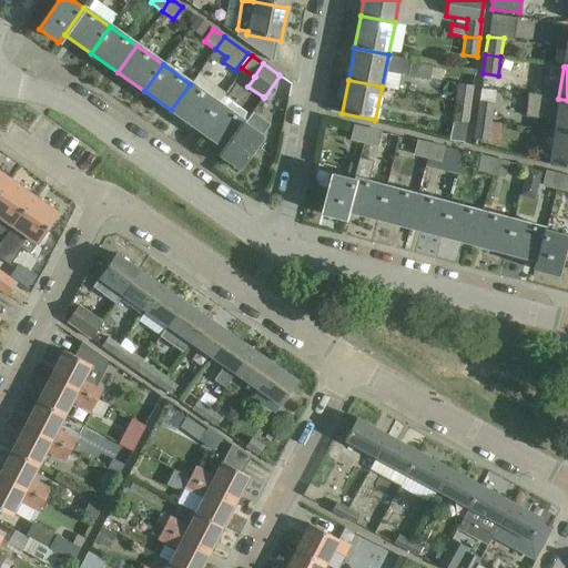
[(199,130),(217,103),(190,84),(171,110),(199,130)]
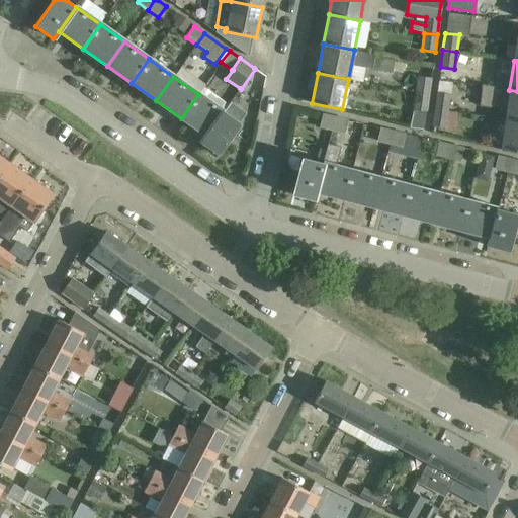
[(417,77),(415,93),(429,95),(431,79),(417,77)]
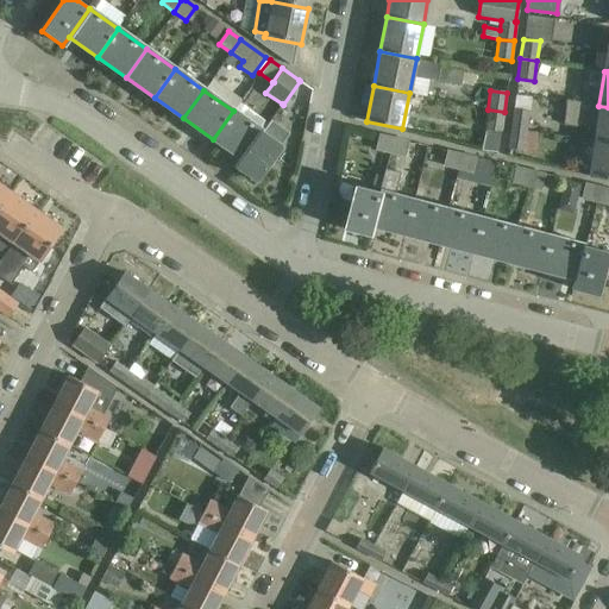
[(608,107),(598,106),(566,101),(563,125),(596,130),(594,140),(608,142),(608,107)]
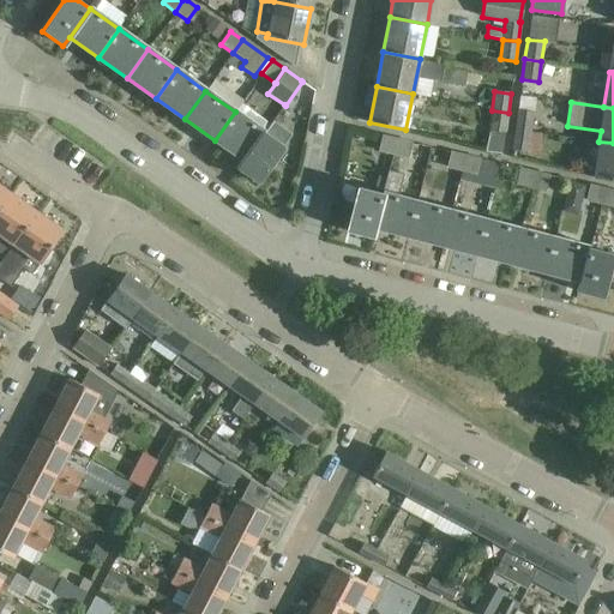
[(506,132),(509,113),(492,110),(489,130),(506,132)]
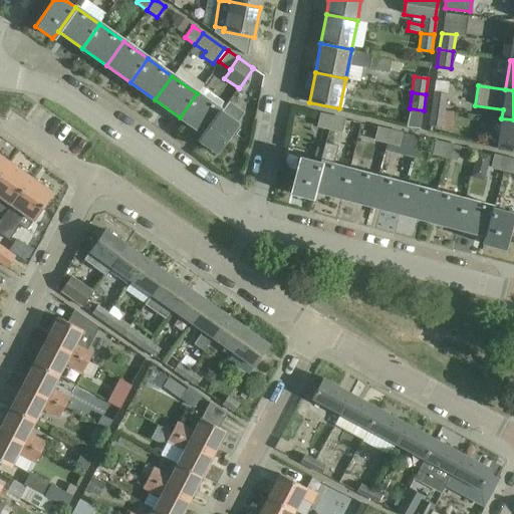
[(433,92),(431,108),(445,110),(447,94),(433,92)]
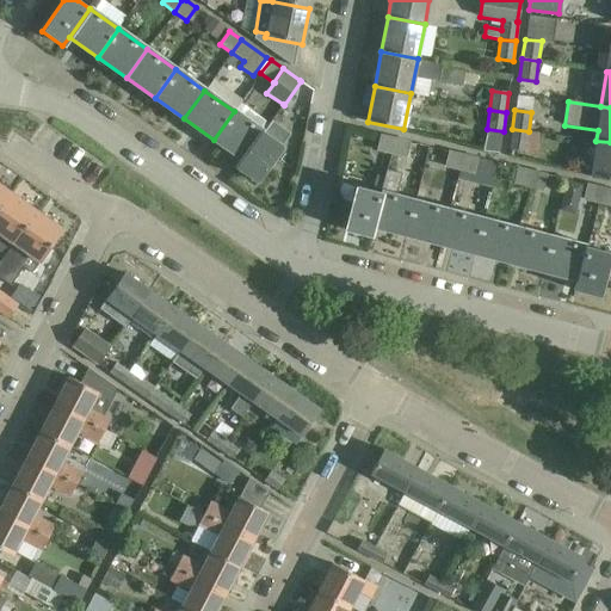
[(242,160),(263,131),(234,111),(214,140),(242,160)]
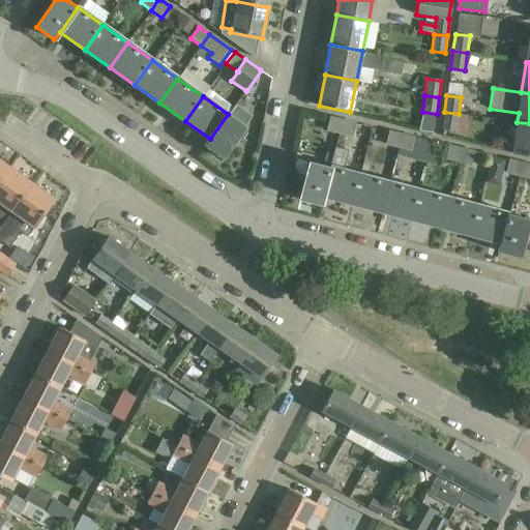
[(231,110),(205,146),(223,158),(248,122),(247,121),(252,116),(235,104),(231,110)]
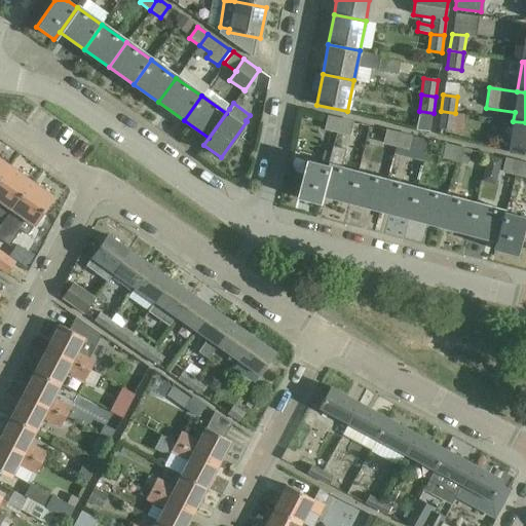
[(455,113),(441,111),(438,128),(452,130),(455,113)]
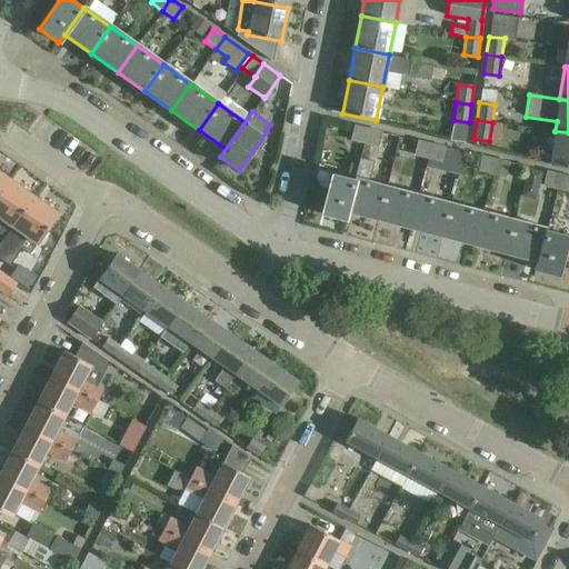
[(353,126),(353,127),(350,140),(365,143),(368,129),(353,126)]
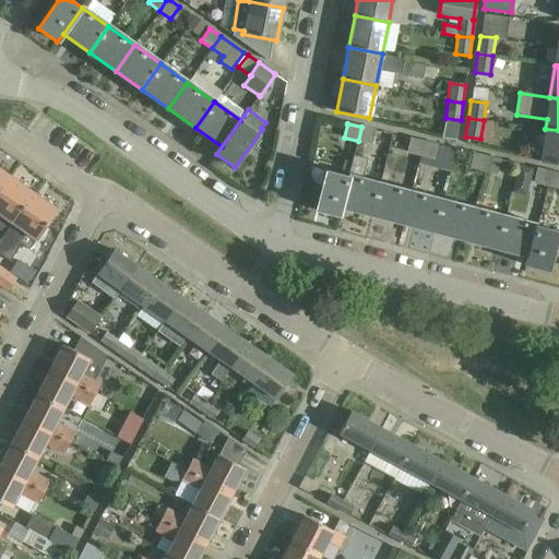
[(371,144),(375,130),(361,127),(358,141),(371,144)]
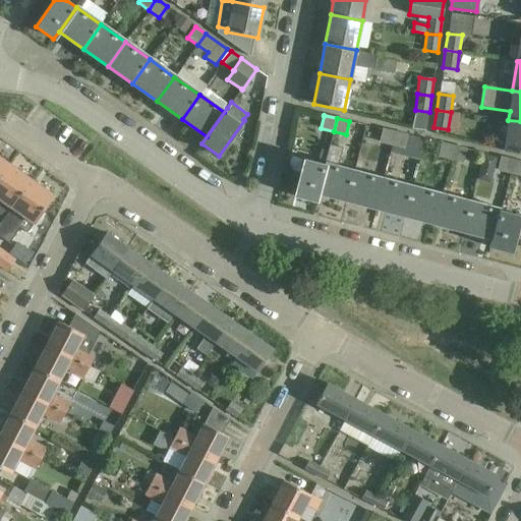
[(520,153),(520,121),(508,120),(504,151),(520,153)]
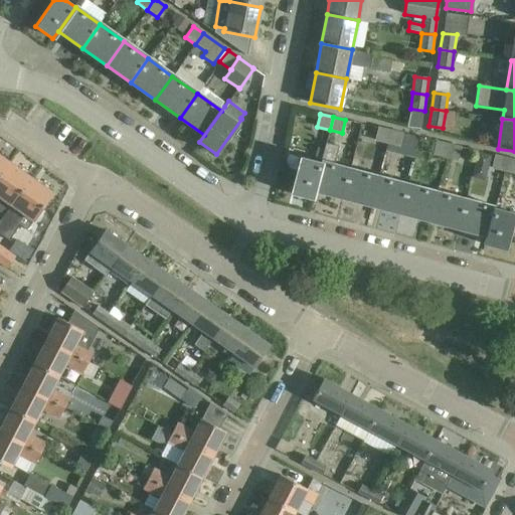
[(387,144),(390,131),(378,128),(374,141),(387,144)]
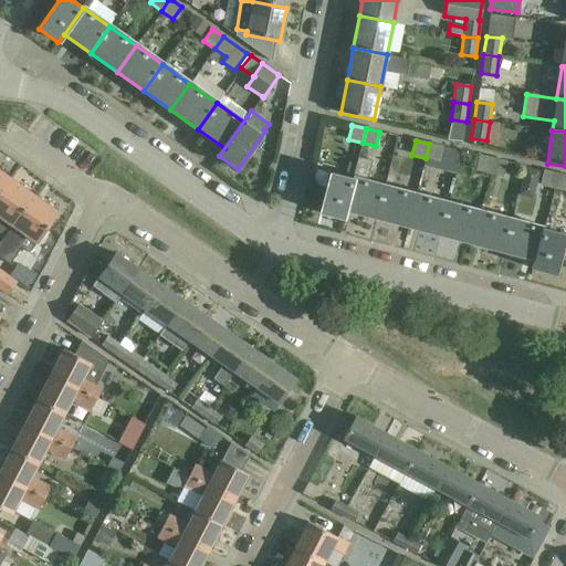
[(442,147),(429,144),(426,158),(439,161),(442,147)]
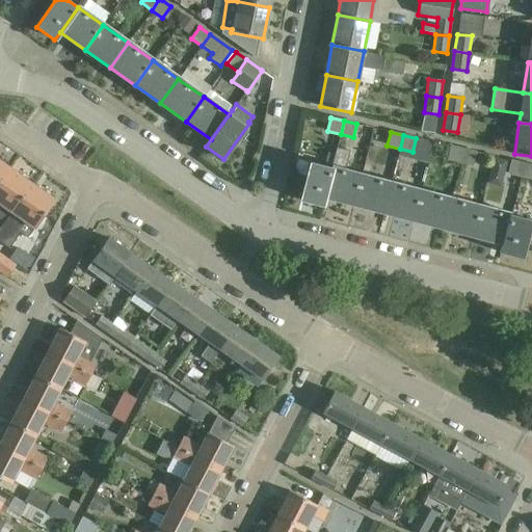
[(459,162),(463,150),(450,147),(447,159),(459,162)]
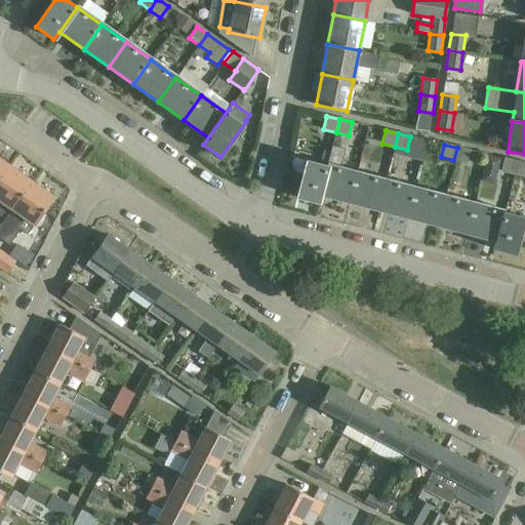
[(349,202),(356,173),(339,169),(345,149),(331,146),(326,165),(319,195),(349,202)]
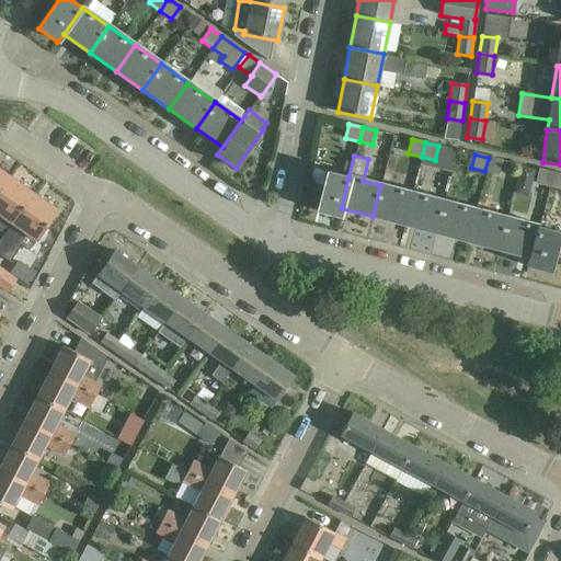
[(502,160),(489,158),(484,171),(499,174),(502,160)]
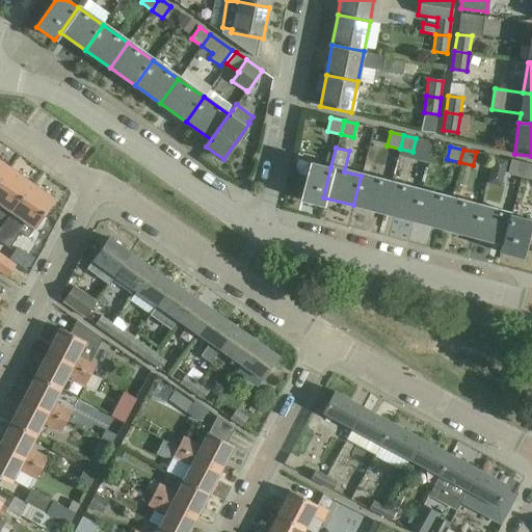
[(520,177),(523,163),(510,160),(507,174),(520,177)]
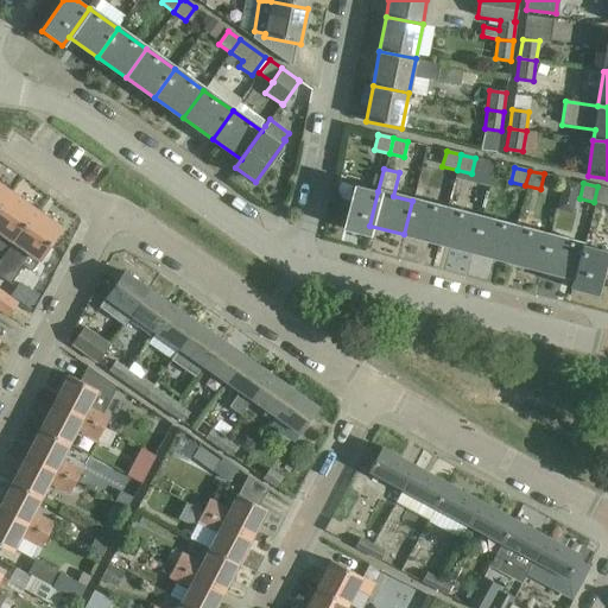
[(369,226),(378,191),(355,185),(343,229),(367,235),(369,226)]
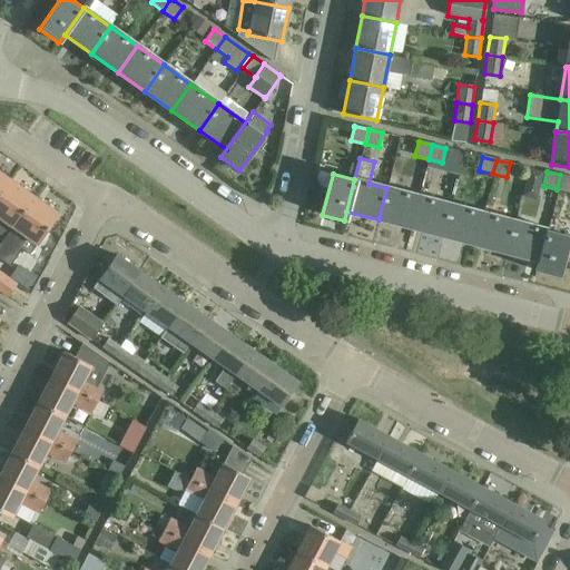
[(569,177),(560,175),(557,189),(569,192),(569,177)]
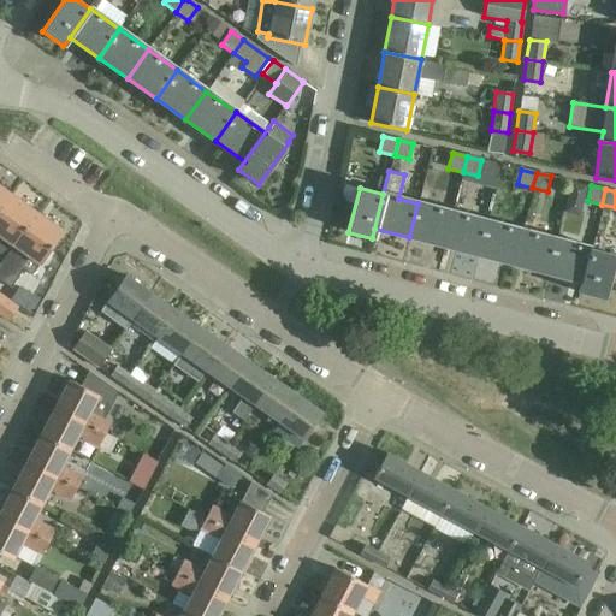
[(0,206),(0,235),(13,244),(36,212),(10,194),(0,206)]
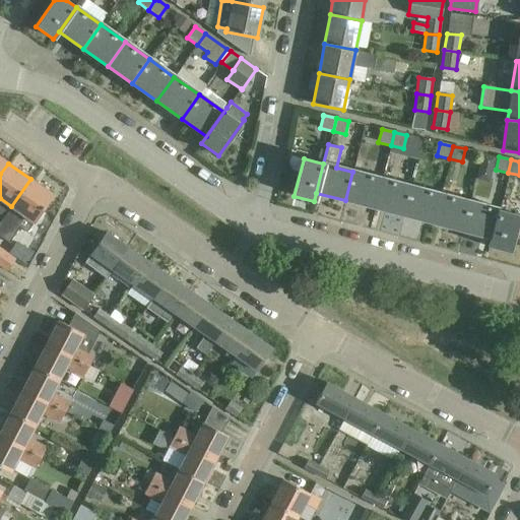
[(374,208),(382,179),(352,172),(345,200),(374,208)]
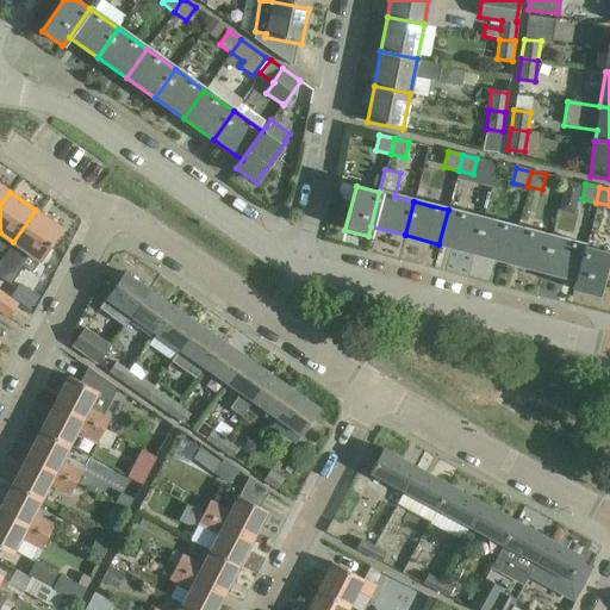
[(36,210),(13,242),(0,260),(0,278),(10,285),(23,267),(31,273),(39,261),(41,261),(62,230),(36,210)]
